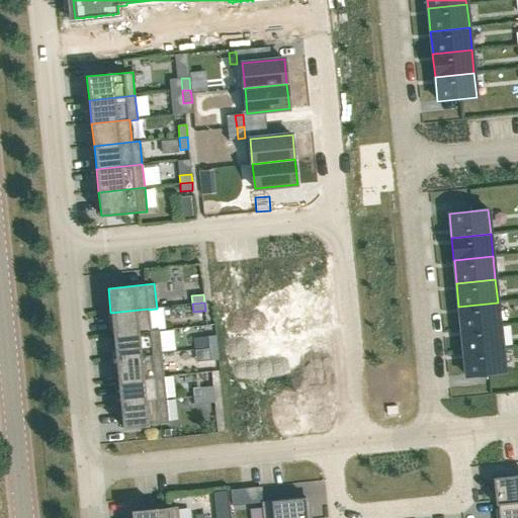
[(498,303),(458,307),(461,329),(500,325),(498,303)]
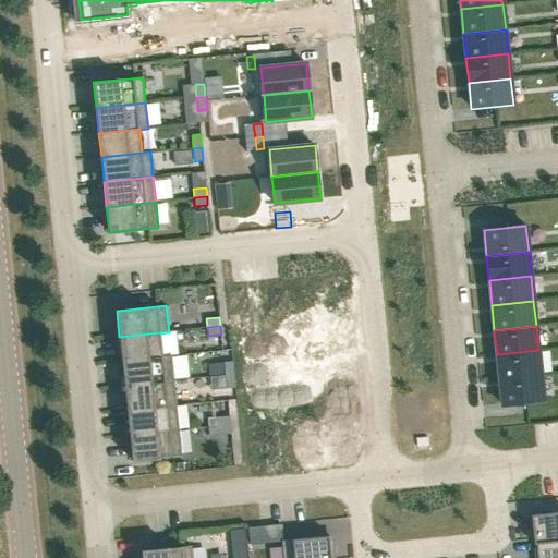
[(160,332),(119,337),(122,361),(162,356),(162,355),(160,334),(160,332)]
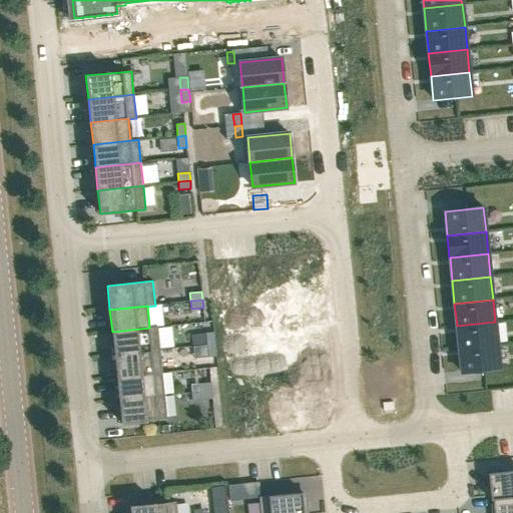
[(495,322),(457,326),(459,349),(497,345),(495,322)]
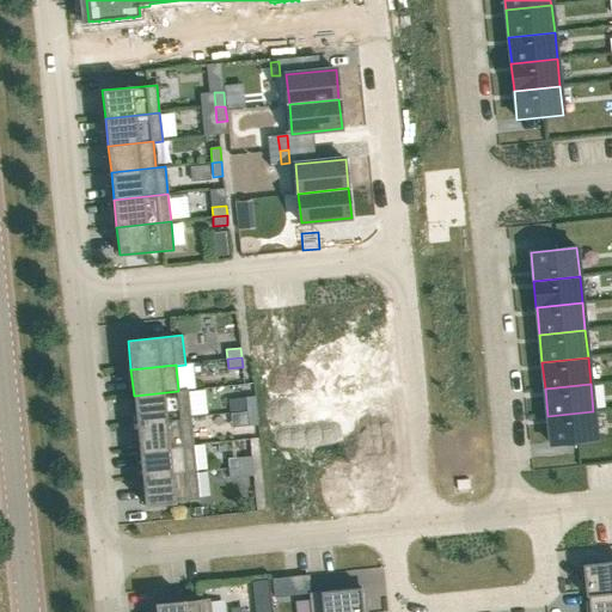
[(178,391),(134,396),(136,423),(191,417),(188,390),(178,390),(178,391)]
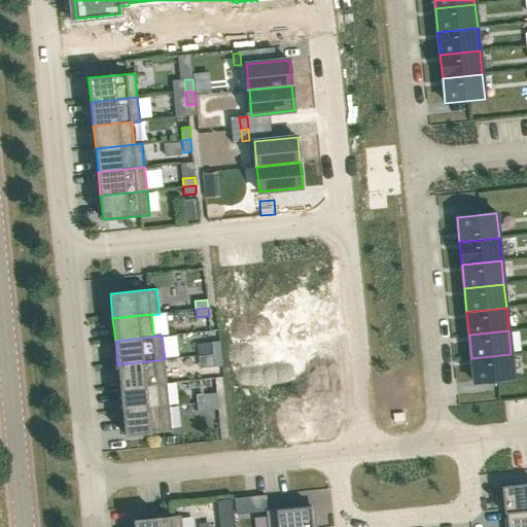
[(219,342),(211,342),(212,354),(221,354),(219,342)]
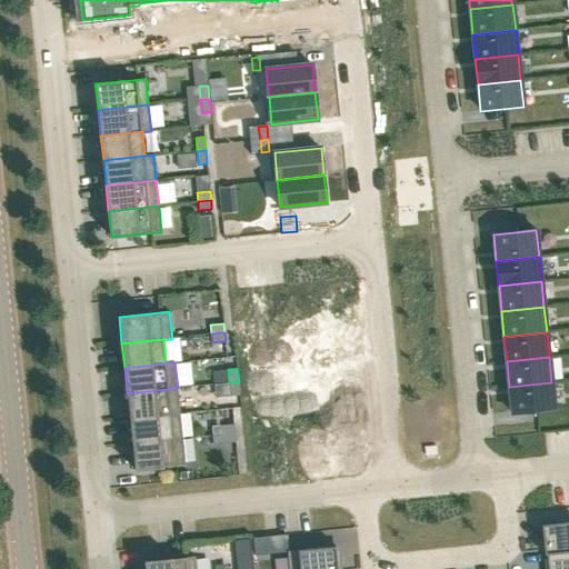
[(239,382),(229,382),(231,396),(239,396),(240,396),(239,382)]
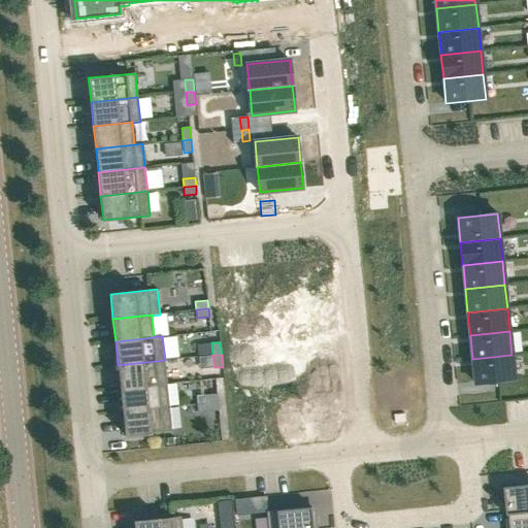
[(512,355),(472,359),(474,383),(515,380),(512,355)]
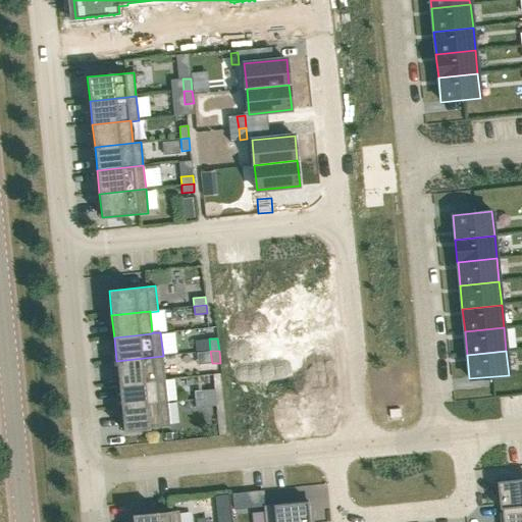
[(163,356),(116,361),(118,384),(165,379),(163,356)]
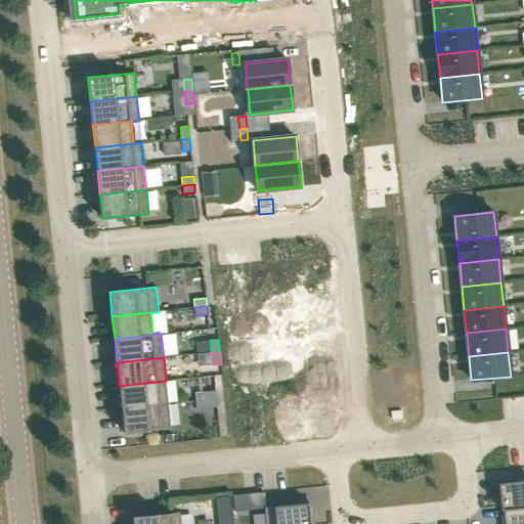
[(166,381),(119,386),(122,408),(168,404),(166,381)]
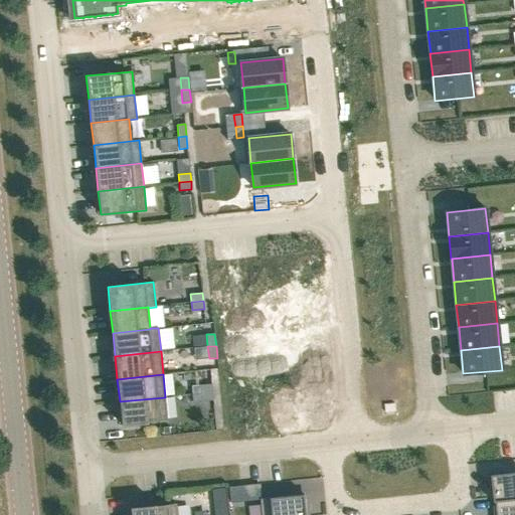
[(211,384),(199,385),(200,393),(212,392),(211,384)]
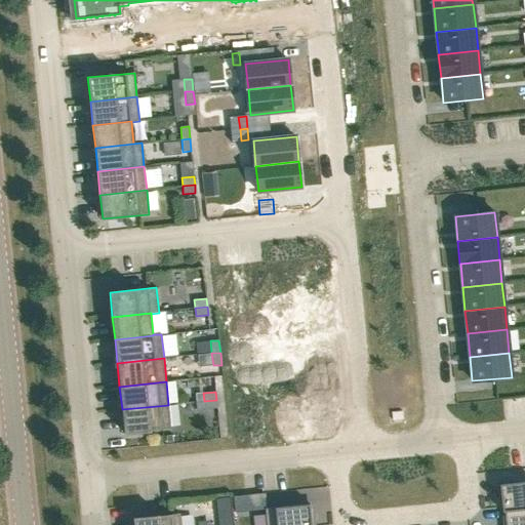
[(204,401),(196,402),(197,410),(205,409),(217,408),(216,400),(204,401)]
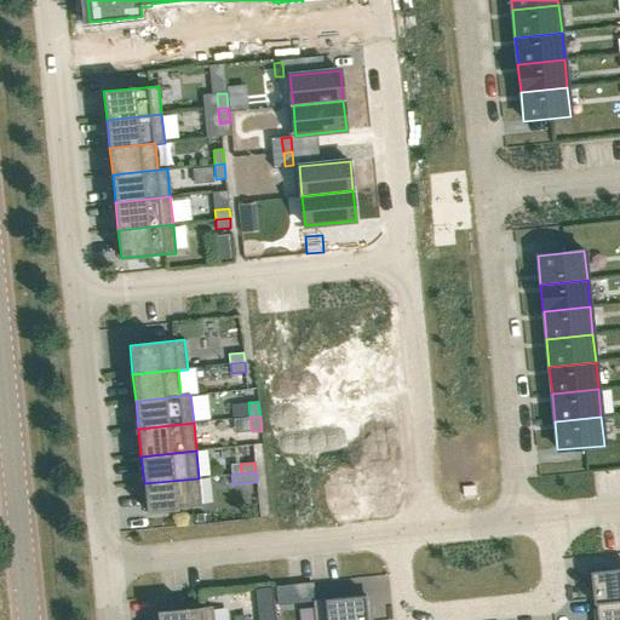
[(199,478),(144,483),(147,512),(202,506),(199,478)]
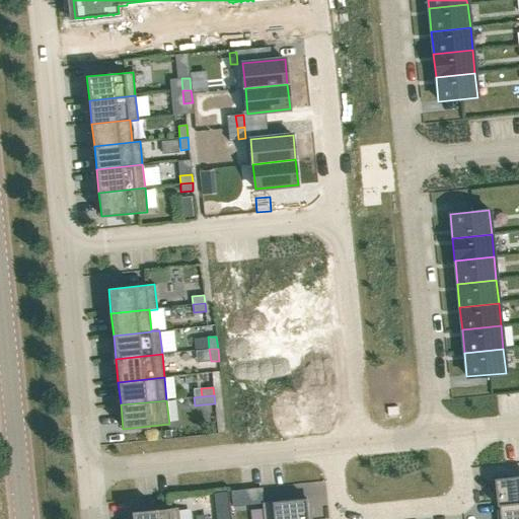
[(495,492),(493,493),(494,502),(496,502),(496,505),(518,503),(518,475),(506,477),(494,478),(495,492)]
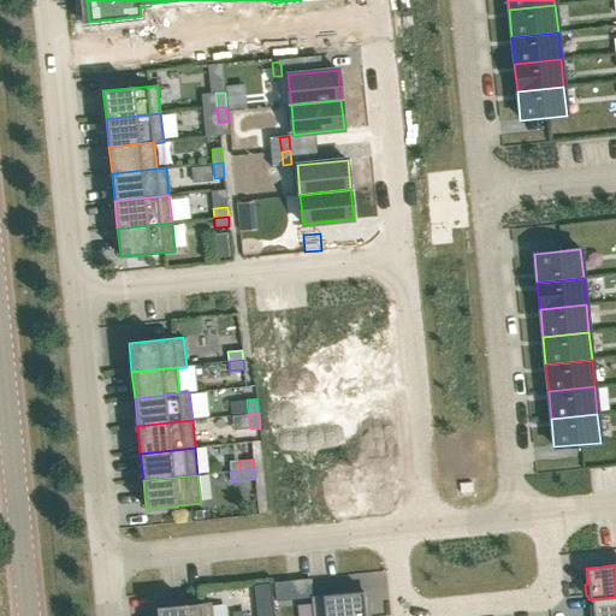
[(289,581),(274,582),(276,600),(290,598),(289,581)]
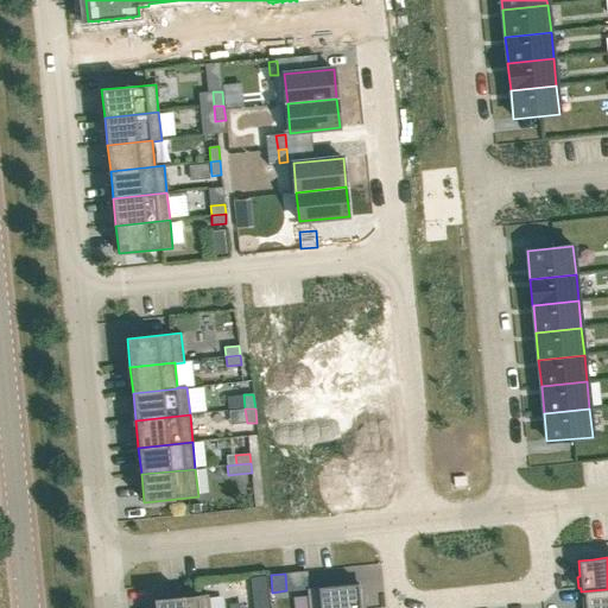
[(343,586),(306,589),(308,607),(363,607),(363,599),(360,599),(359,583),(343,586)]
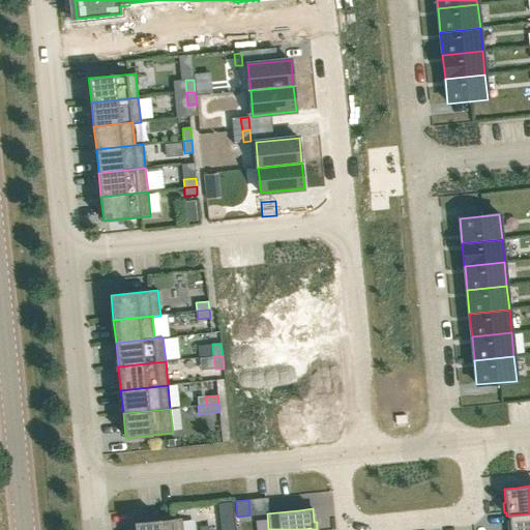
[(529,529),(529,513),(506,516),(507,517),(509,517),(510,529),(529,529)]
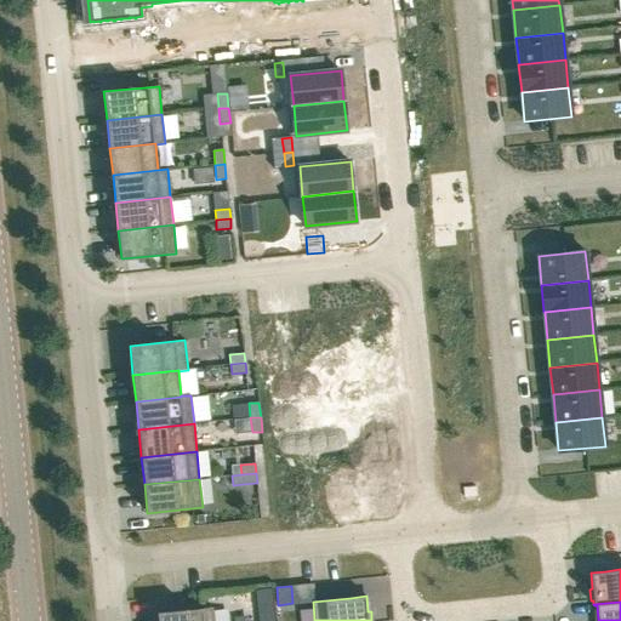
[(214,620),(212,608),(158,613),(158,620),(214,620)]
